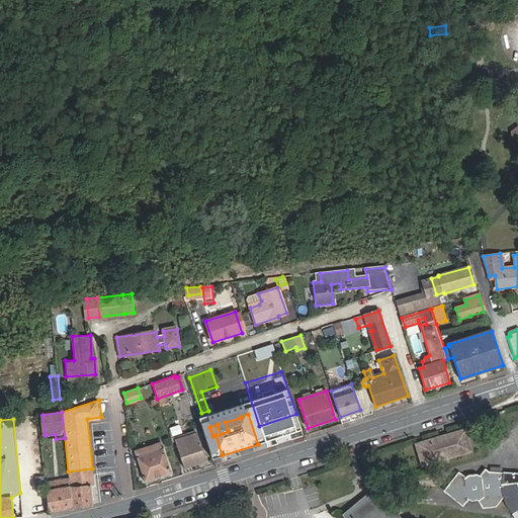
[(421,459),(423,464),(469,449),(463,430),(416,444),(421,459)]
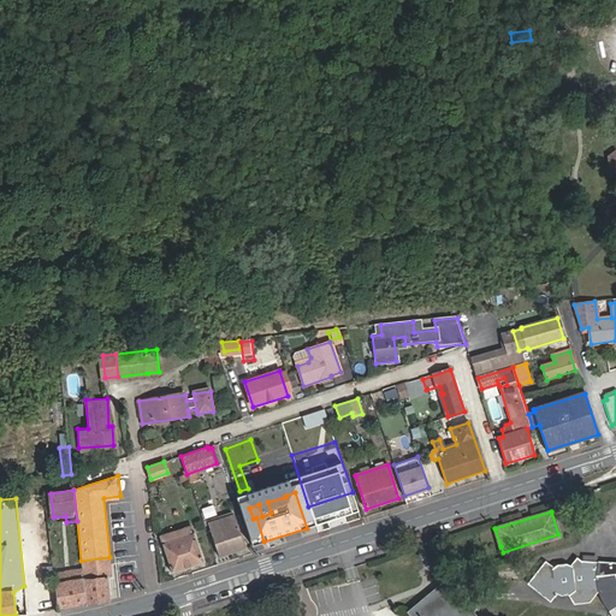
[(234,515),(208,523),(220,557),(246,549),(234,515)]
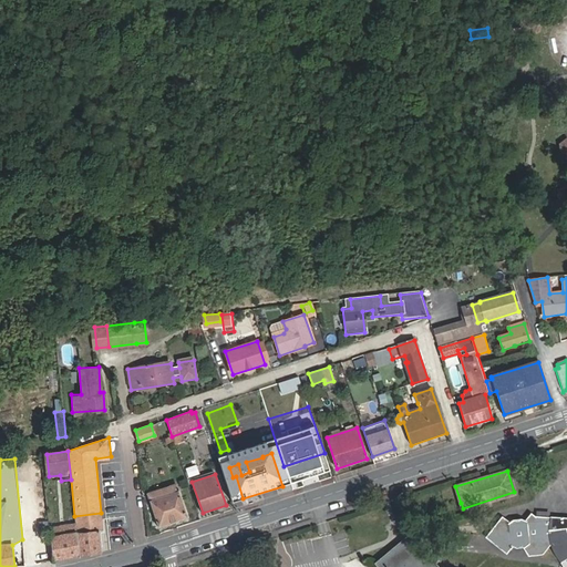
[(175,484),(148,493),(151,500),(150,501),(160,526),(188,517),(178,491),(177,491),(175,484)]
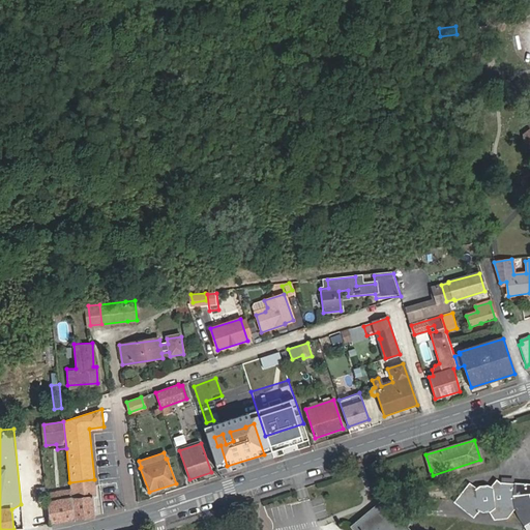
[(96,494),(94,479),(69,482),(69,483),(74,519),(94,516),(92,495),(96,494)]
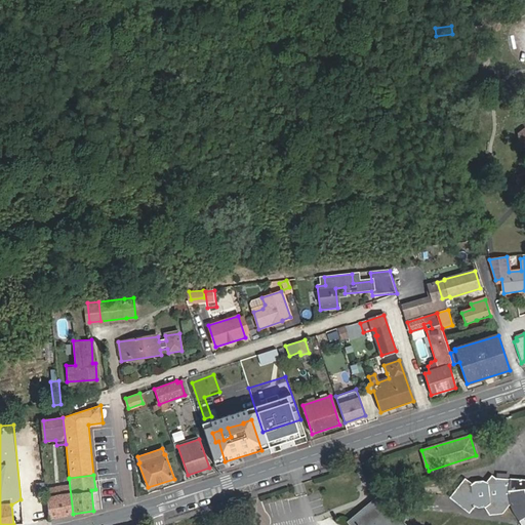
[(524,524),(524,481),(511,479),(510,480),(496,478),(495,478),(488,478),(485,482),(482,478),(467,479),(463,482),(460,479),(455,479),(451,488),(451,495),(462,505),(469,506),(471,501),(475,506),(484,505),(487,512),(500,512),(505,505),(510,505),(513,512),(519,520),(518,524),(524,524)]
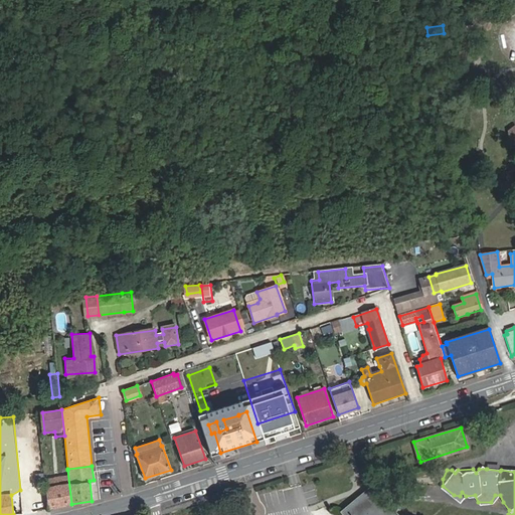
[(67,470),(64,470),(65,478),(49,480),(49,473),(43,474),(48,509),(71,504),(67,470)]
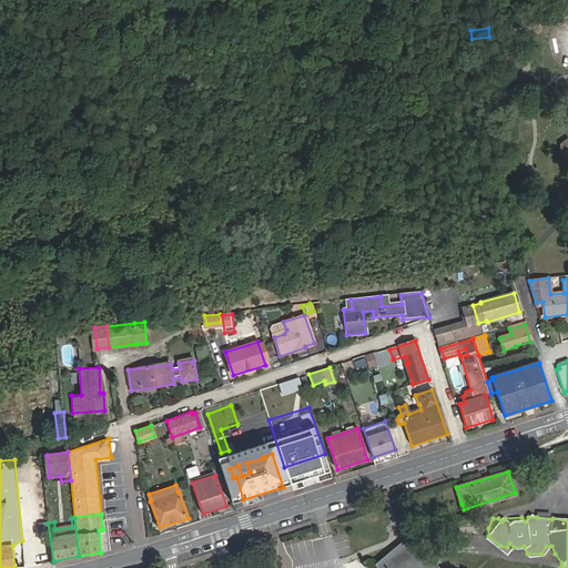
[(438,567),(415,537),(407,543),(394,526),(382,535),(395,553),(378,565),(381,567),(438,567)]
